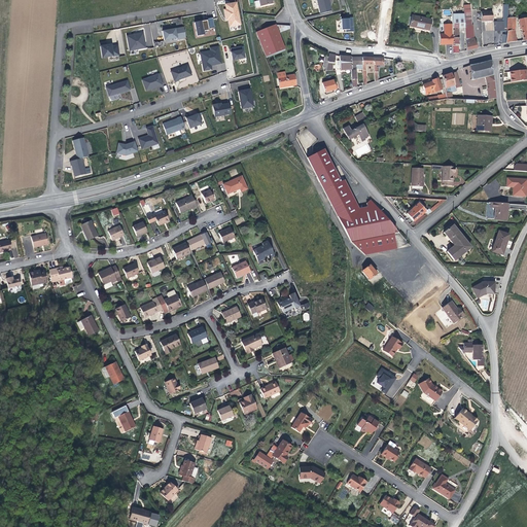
[(317,0),(320,13),(331,10),(330,5),(329,5),(328,0),(317,0)]
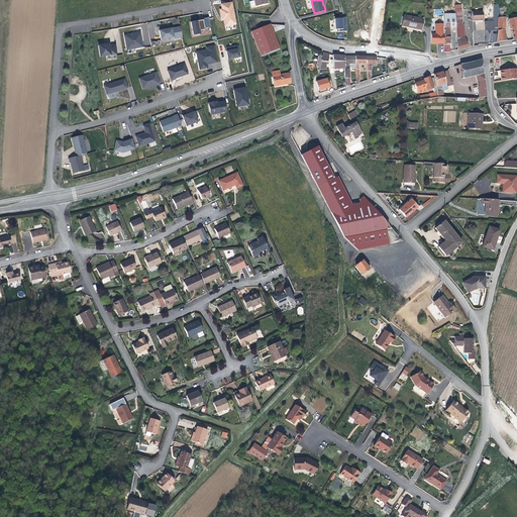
[(235,2),(223,4),(224,8),(222,9),(224,20),(226,20),(227,26),(238,24),(235,2)]
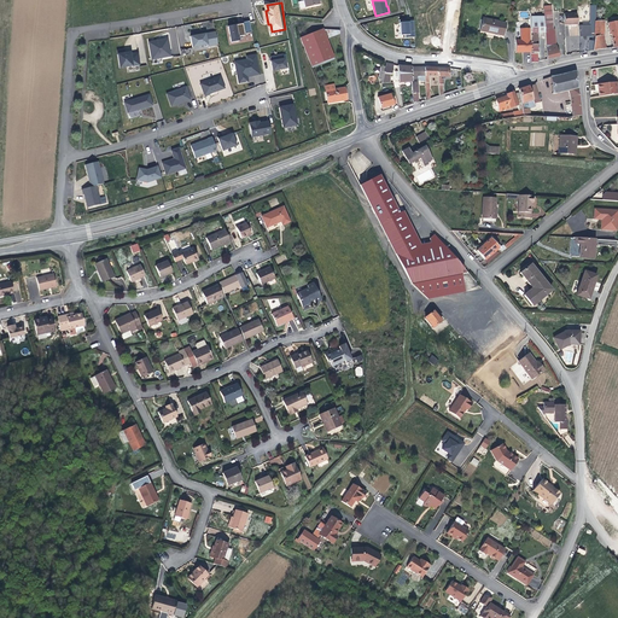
[(528,12),(529,52),(531,52),(536,52),(536,31),(543,31),(543,30),(543,17),(542,12),(528,12)]
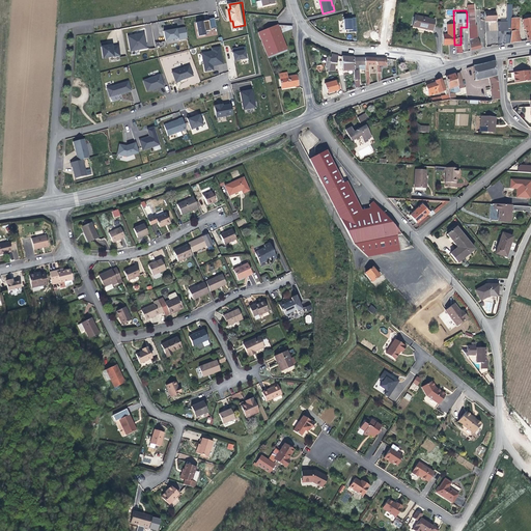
[(493,10),(482,11),(483,21),(494,21),(493,10)]
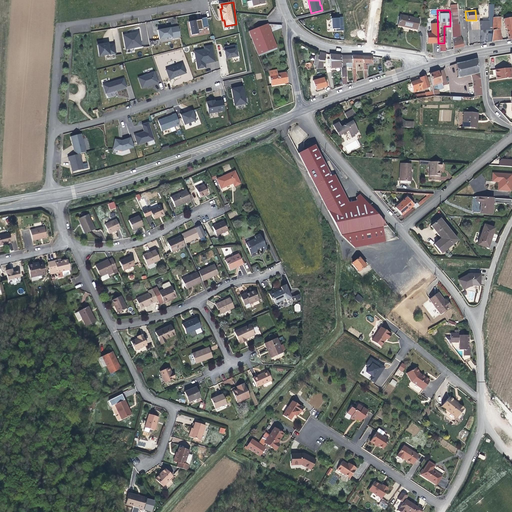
[(417,19),(398,14),(396,24),(415,29),(417,19)]
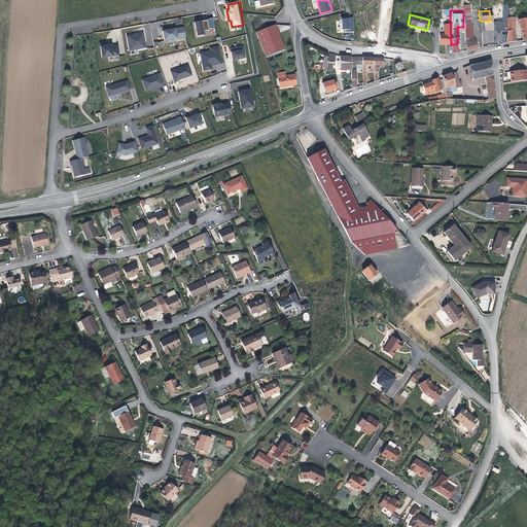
[(526,39),(526,14),(517,16),(519,30),(520,29),(522,40),(526,39)]
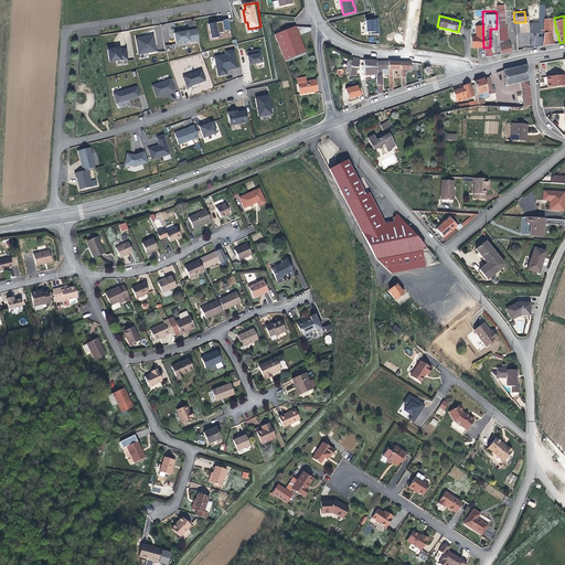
[(368,34),(376,34),(376,19),(372,19),(372,20),(368,20),(368,19),(368,18),(363,18),(363,32),(368,32),(368,34)]
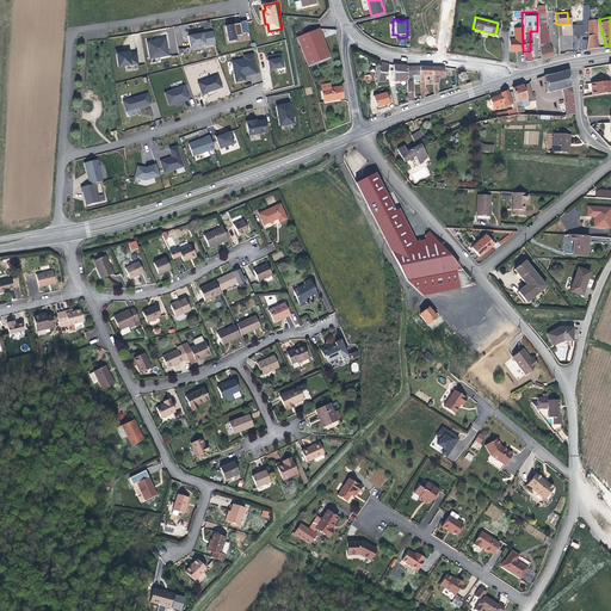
[(594,20),(587,22),(586,34),(585,50),(597,49),(594,35),(594,20)]
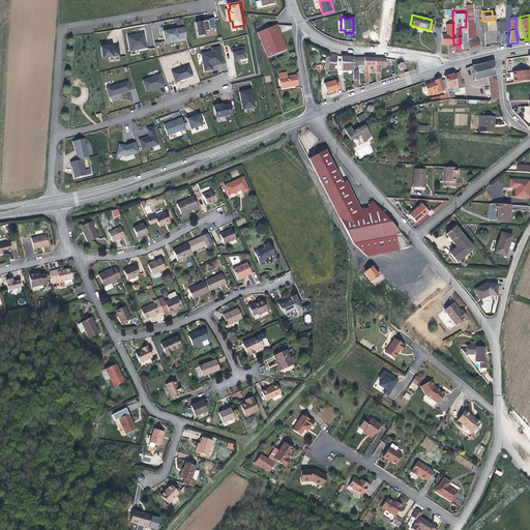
[(208,21),(196,23),(199,37),(205,36),(204,32),(210,31),(210,29),(216,28),(214,19),(208,20),(208,21)]
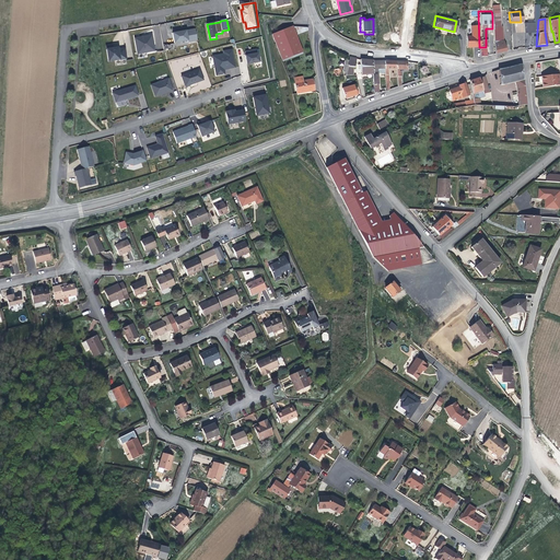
[(526,24),(523,24),(523,33),(533,33),(533,21),(526,21),(526,24)]
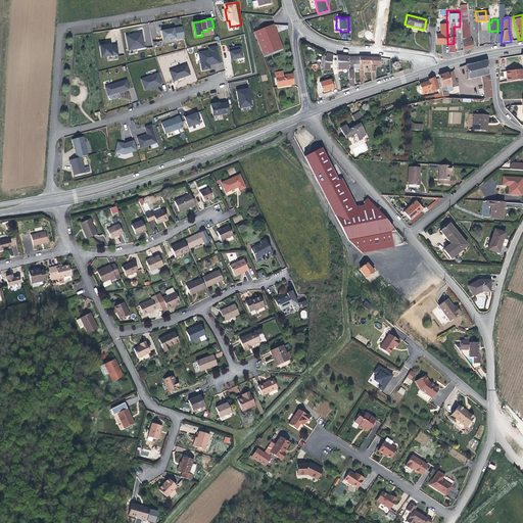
[(265,55),(283,47),(274,24),(255,31),(265,55)]
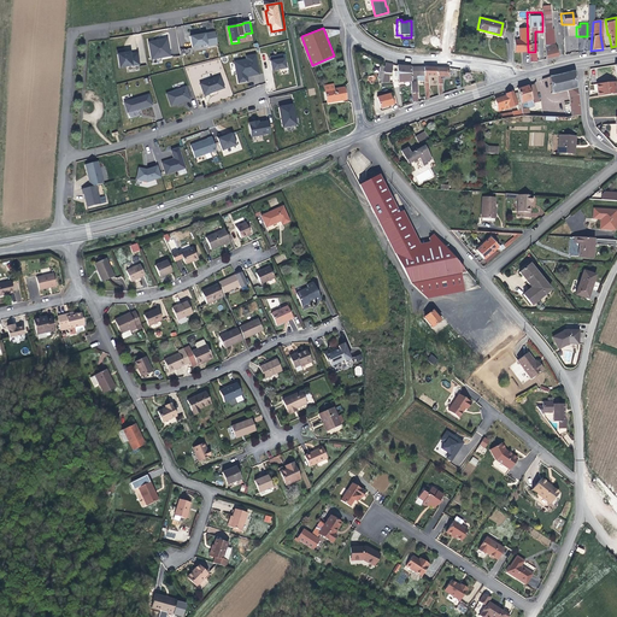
[(542,33),(542,43),(544,59),(556,57),(553,45),(553,41),(552,30),(551,30),(542,30),(542,31),(542,33)]
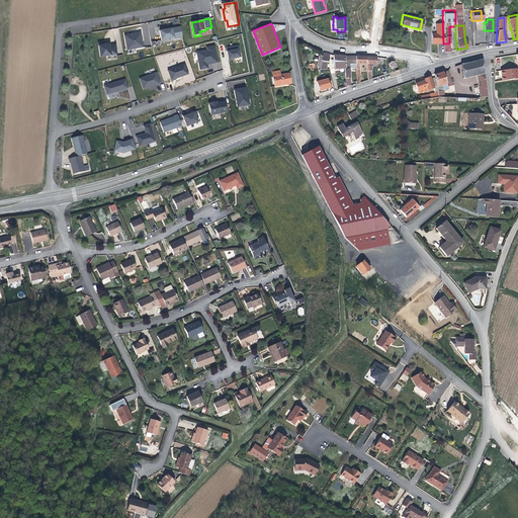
[(174,39),(183,37),(181,27),(169,29),(169,30),(164,31),(164,30),(160,31),(162,40),(174,38),(174,39)]
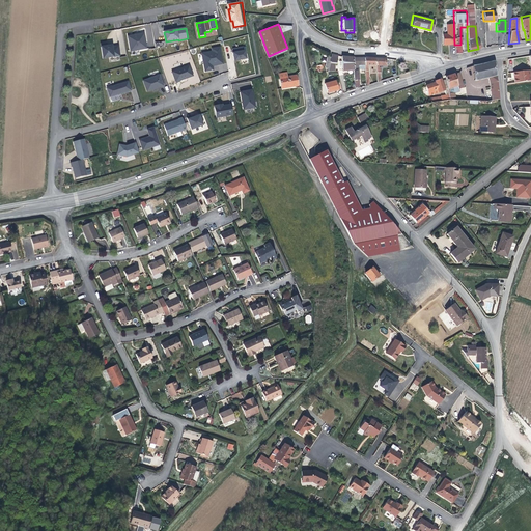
[(145,33),(135,35),(136,36),(128,37),(131,51),(147,49),(145,33)]
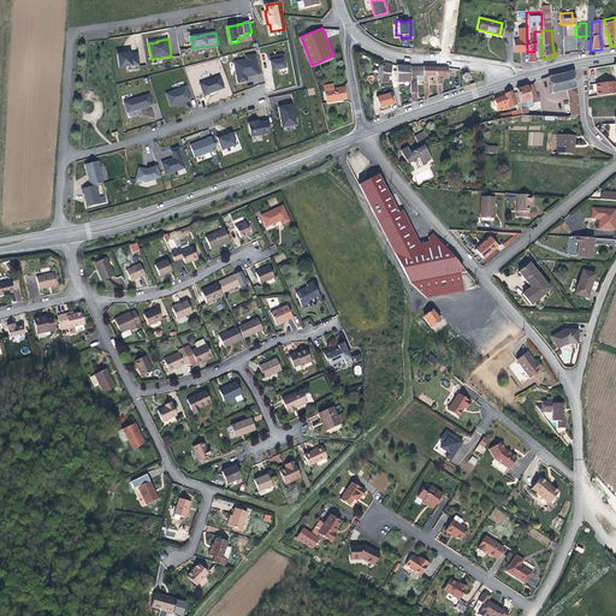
[(124,49),(118,51),(119,67),(140,65),(138,53),(131,54),(130,53),(124,53),(124,49)]
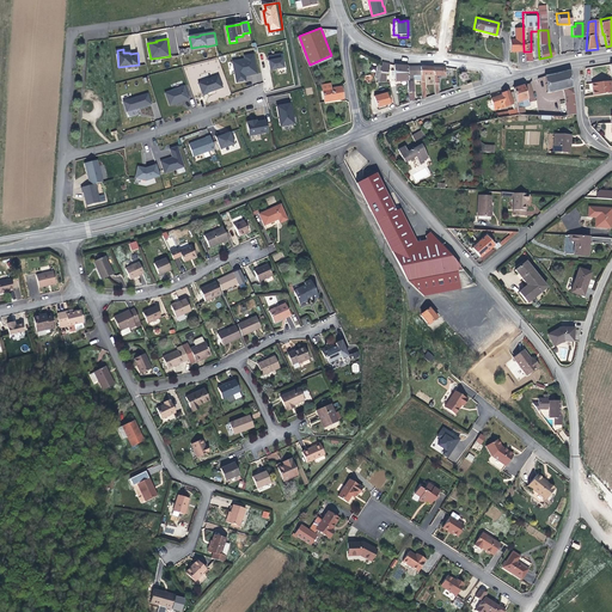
[(245,60),(242,61),(243,66),(234,68),(237,83),(246,81),(245,77),(257,74),(254,55),(245,56),(245,60)]
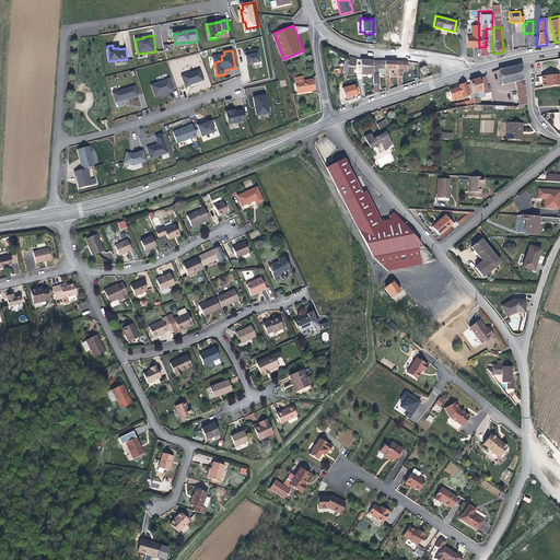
[(264,53),(249,54),(252,63),(265,61),(264,53)]
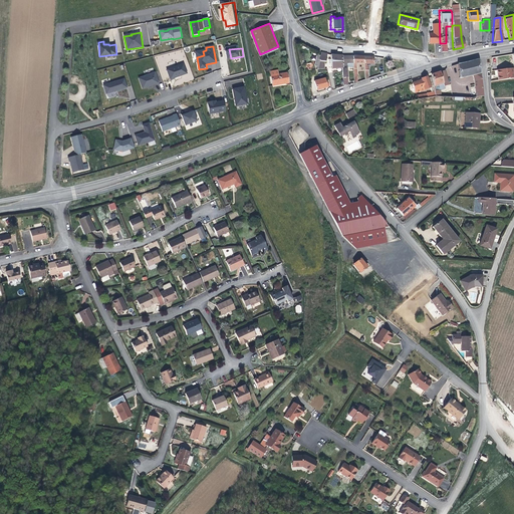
[(336,55),(330,53),(331,67),(342,66),(342,62),(342,55),(336,55)]
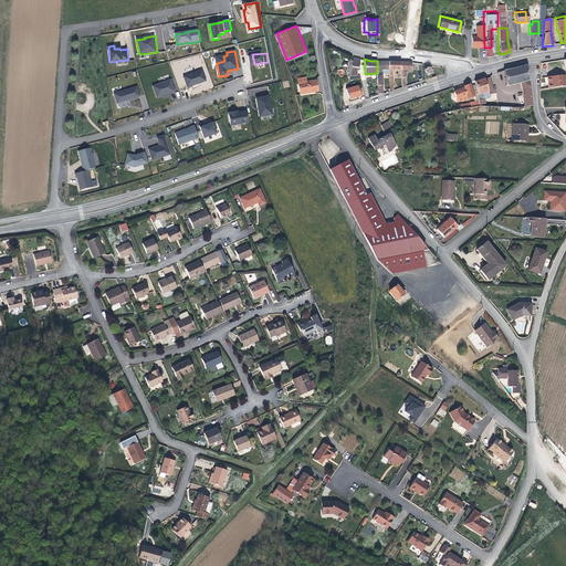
[(358,62),(353,61),(350,70),(359,71),(360,65),(358,64),(358,62)]
